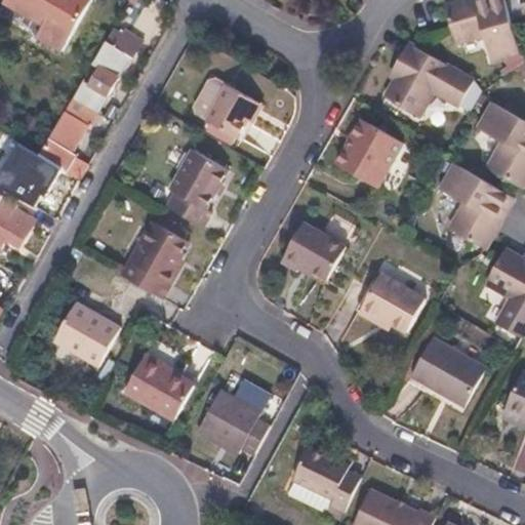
[(68,39),(89,0),(2,0),(2,2),(68,39)]
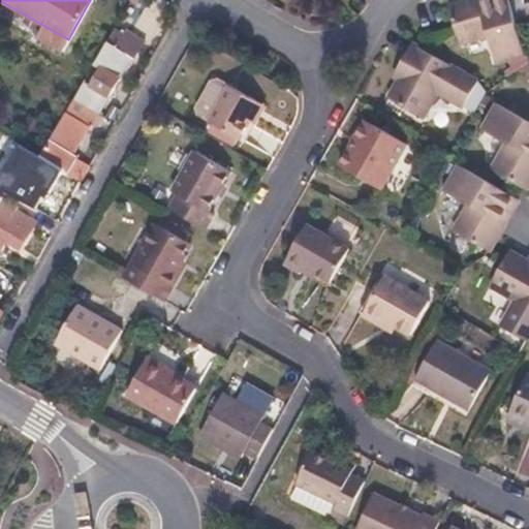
[(472,0),(461,0),(450,3),(457,26),(461,43),(489,36),(497,63),(525,55),(510,0),(479,0),(473,2),(472,0)]
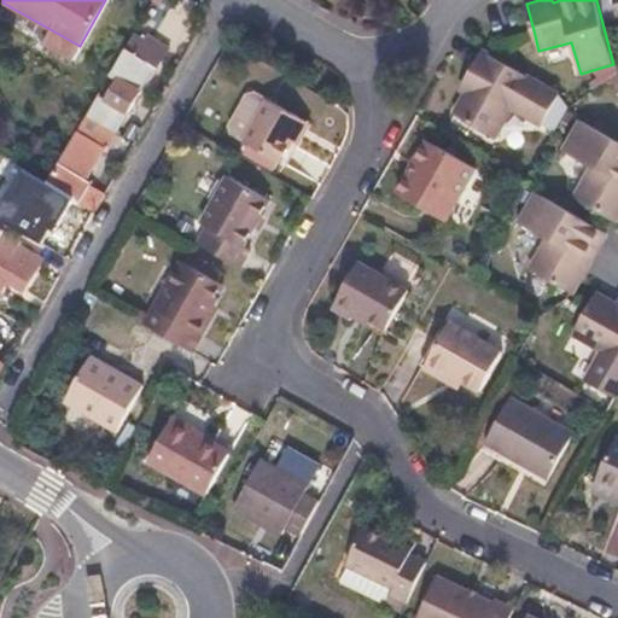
[(155,46),(133,33),(109,75),(139,94),(164,52),(155,46)]
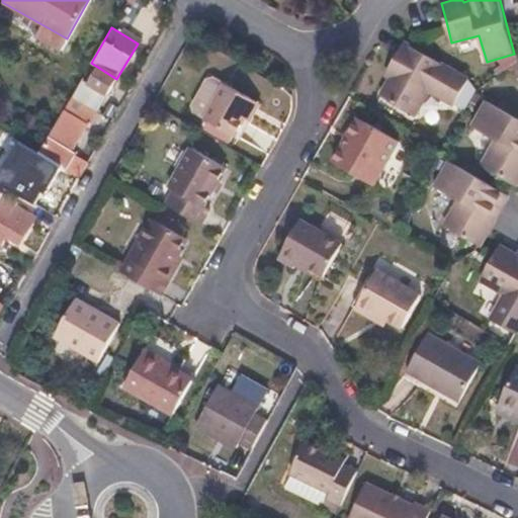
[(141,38),(133,33),(130,38),(138,44),(141,38)]
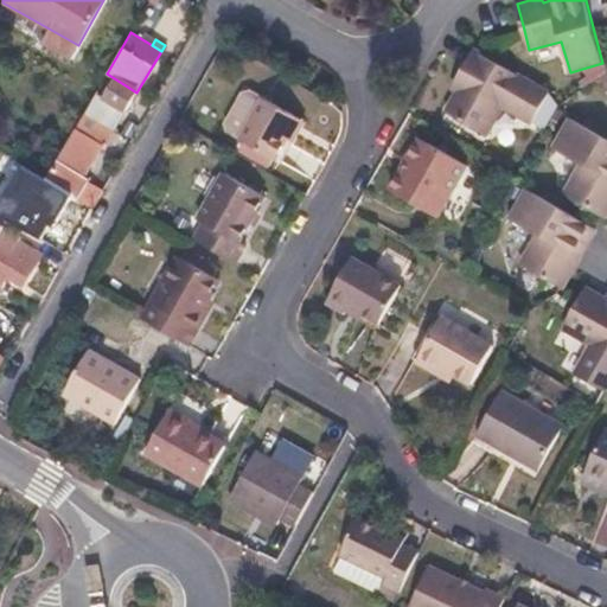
[(481,50),(477,46),(455,82),(461,85),(481,50)]
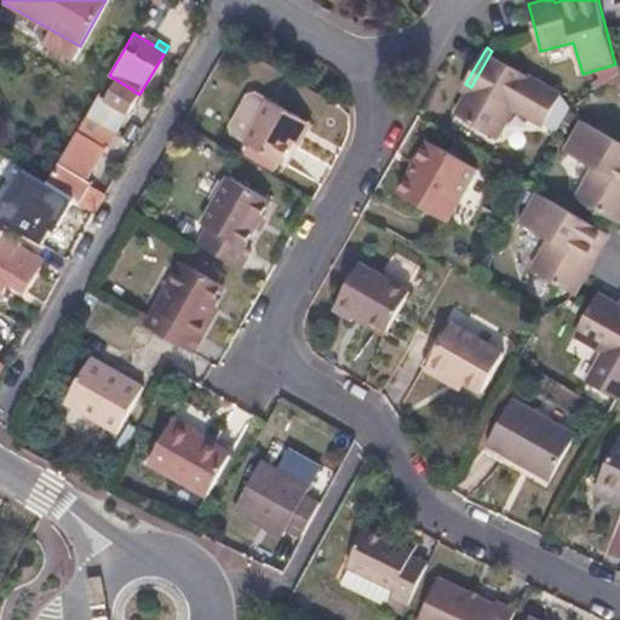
[(499,55),(492,51),(471,87),(455,112),(458,113),(498,135),(515,105),(545,122),(561,95),(558,90),(499,55)]
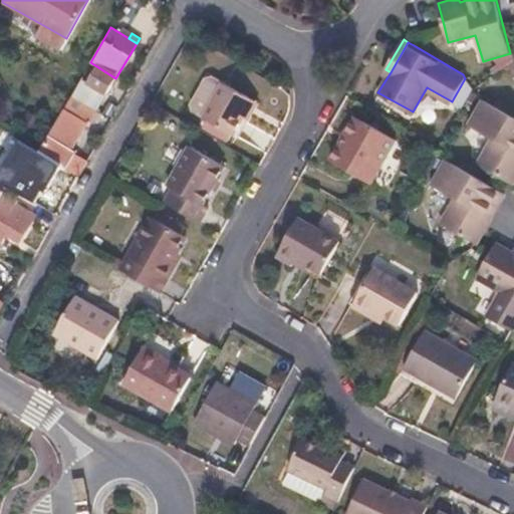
[(88,61),(69,95),(91,109),(94,111),(104,93),(106,94),(115,78),(90,62),(88,61)]
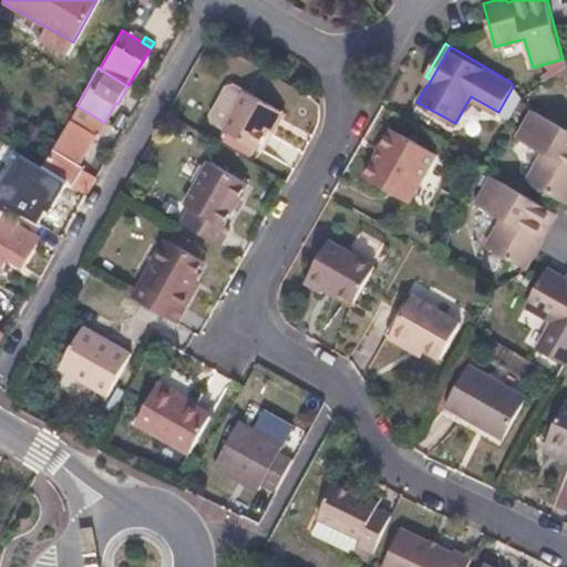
[(212,122),(223,129),(230,133),(247,143),(256,147),(268,123),(277,107),(245,90),(234,83),(226,85),(209,115),(212,122)]
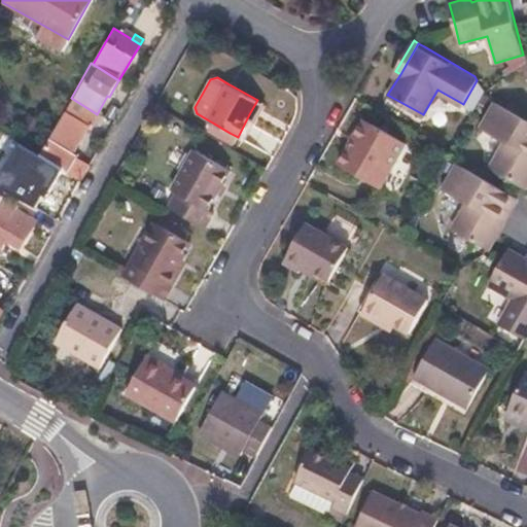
[(94,112),(71,98),(44,144),(68,160),(94,112)]
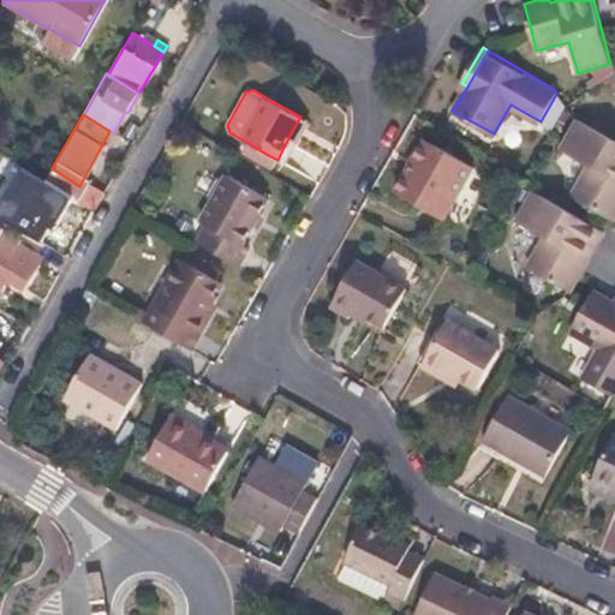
[(306,120),(300,117),(291,133),(297,137),(306,120)]
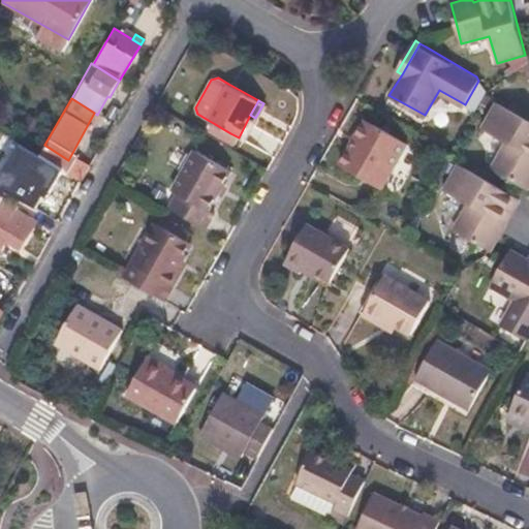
[(528,120),(496,101),(483,127),(507,142),(493,168),(518,183),(527,188),(528,183),(528,120)]
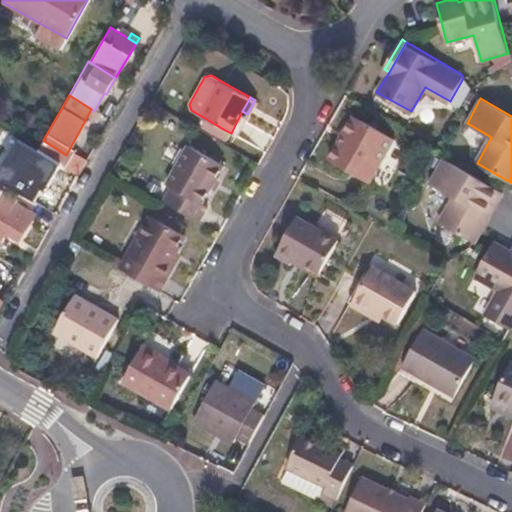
[(392,139),(353,117),(329,159),(369,182),(392,139)]
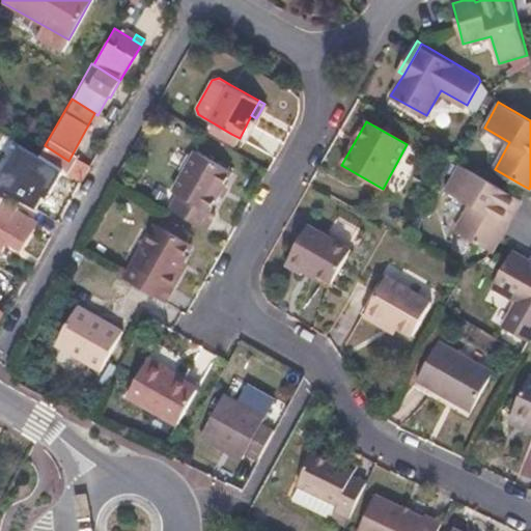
[(213,130),(229,139),(231,134),(216,124),(213,130)]
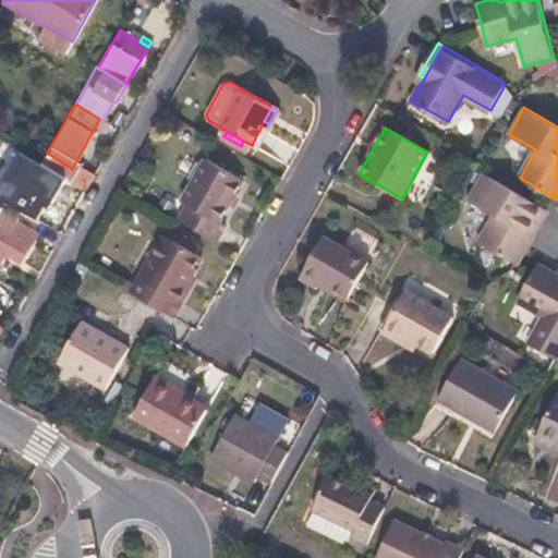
[(8,142),(0,154),(0,158),(26,174),(36,159),(8,142)]
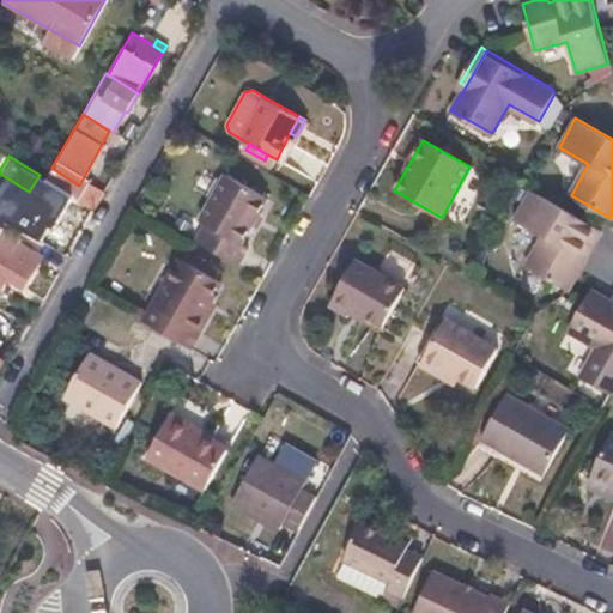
[(52,168),(46,178),(78,200),(85,189),(79,186),(52,168)]
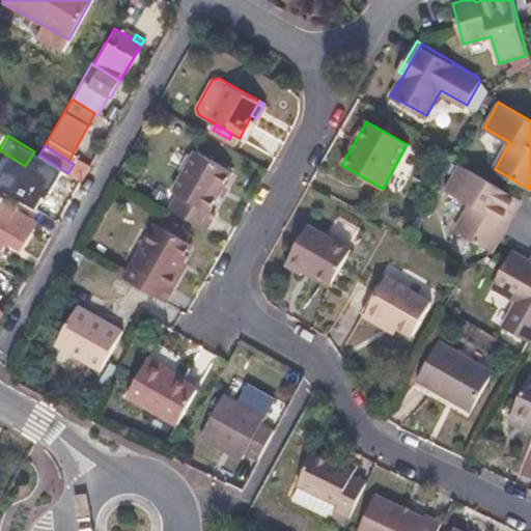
[(230,169),(194,149),(171,190),(177,193),(168,208),(203,228),(213,213),(207,210),(216,195),(223,182),(230,169)]
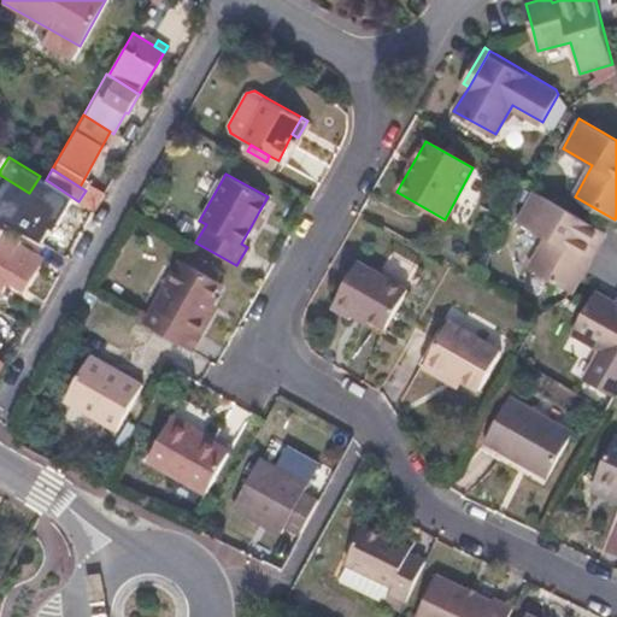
[(76,204),(41,183),(21,216),(50,233),(60,215),(68,219),(76,204)]
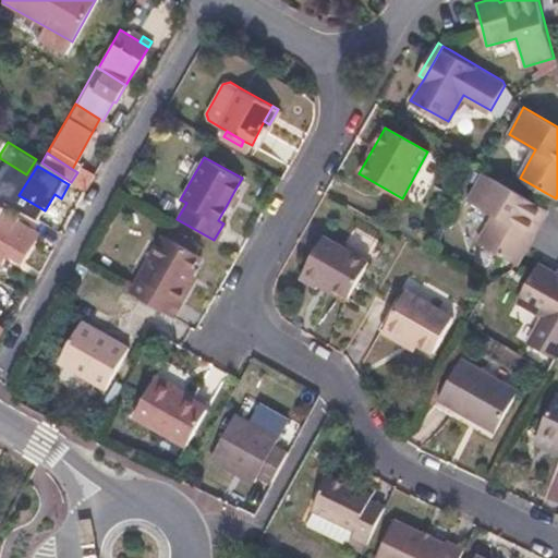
[(466,199),(493,215),(477,242),(514,264),(526,243),(523,241),(543,207),(538,204),(483,171),(466,199)]
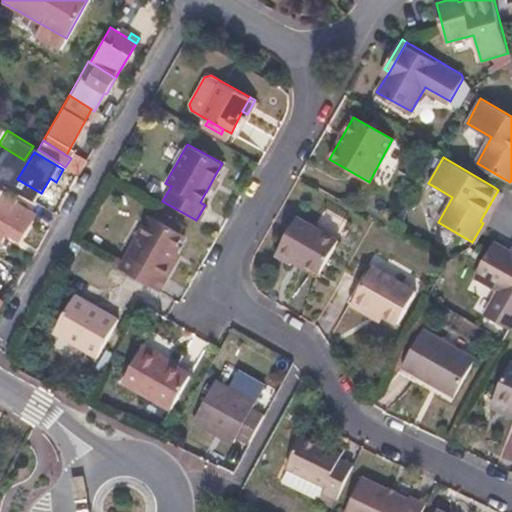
[(219,178),(215,175),(208,188),(212,190),(219,178)]
